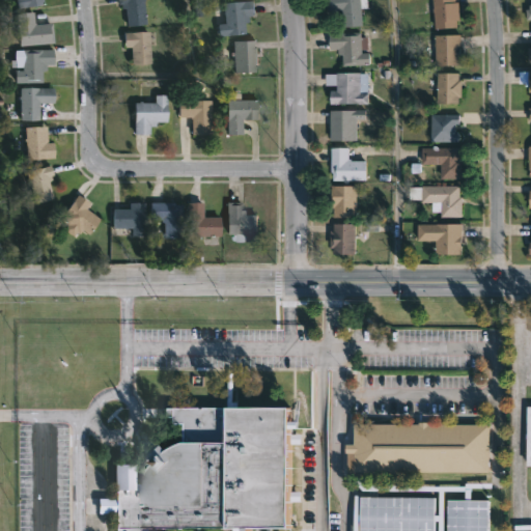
[(45,0),(46,4),(19,8),(17,0),(45,0)]
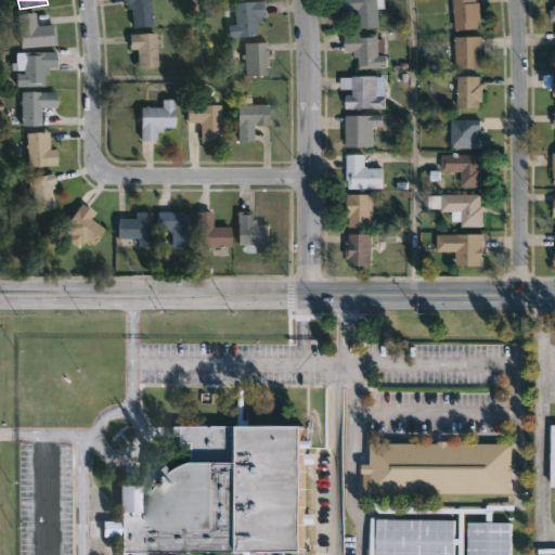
[(150,0),(151,1),(149,2),(151,26),(132,27),(130,9),(125,9),(125,5),(123,5),(121,0),(150,0)]
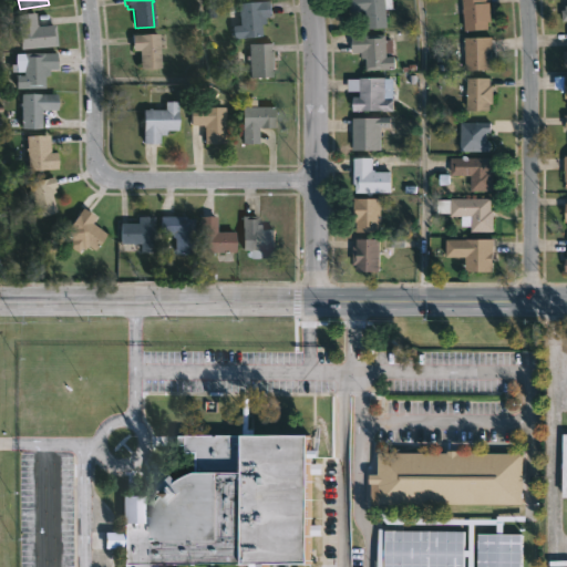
[(394,0),(395,9),(388,10),(390,28),(368,30),(366,11),(351,12),(349,0),(394,0)]
